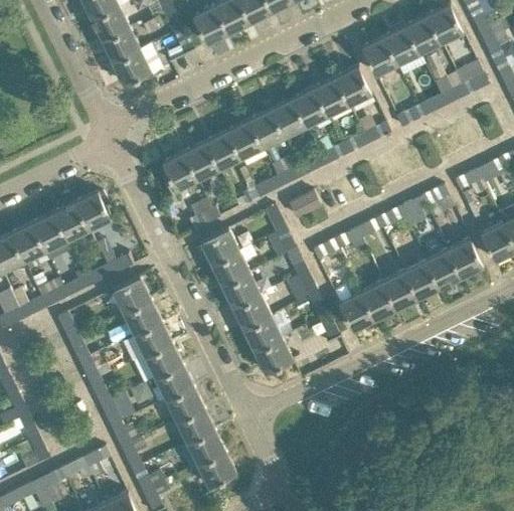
[(81,0),(92,18),(119,5),(116,0),(81,0)]
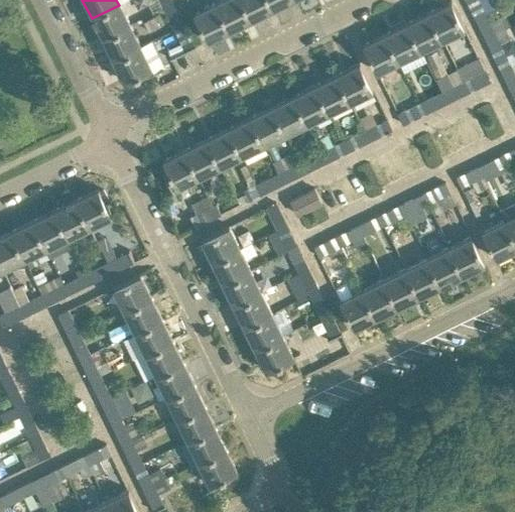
[(157,0),(162,9),(172,5),(169,0),(157,0)]
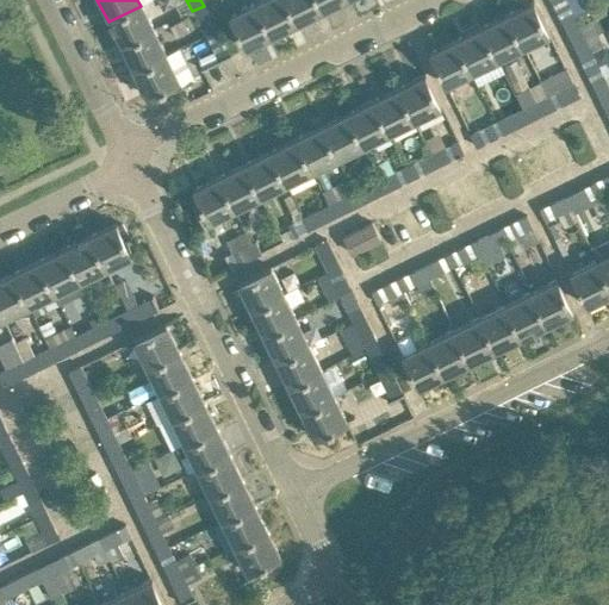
[(272,37),(298,25),(285,0),(266,0),(256,5),(272,37)]
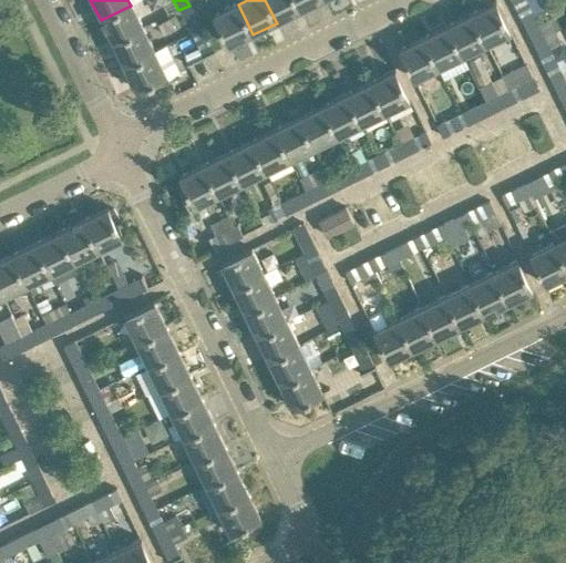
[(265,0),(277,23),(300,11),(295,0),(265,0)]
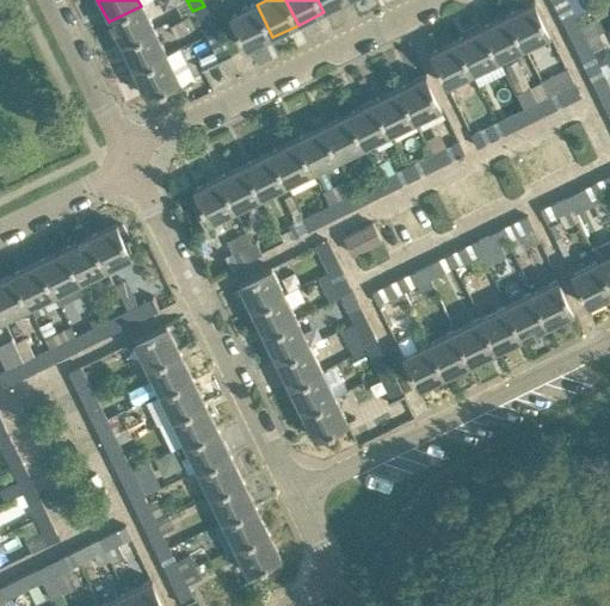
[(318,0),(324,12),(347,0),(318,0)]
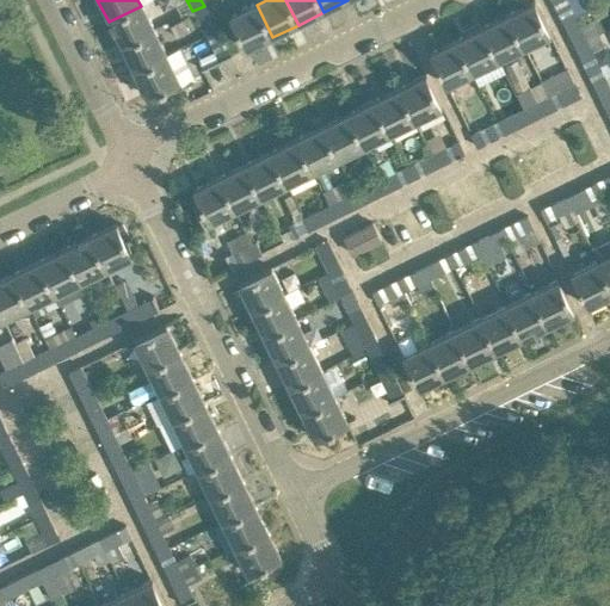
[(549,0),(562,24),(573,18),(591,10),(585,0),(549,0)]
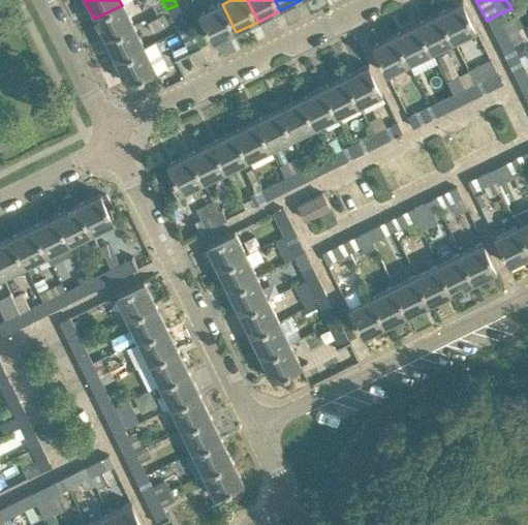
[(212,44),(236,32),(222,4),(198,17),(212,44)]
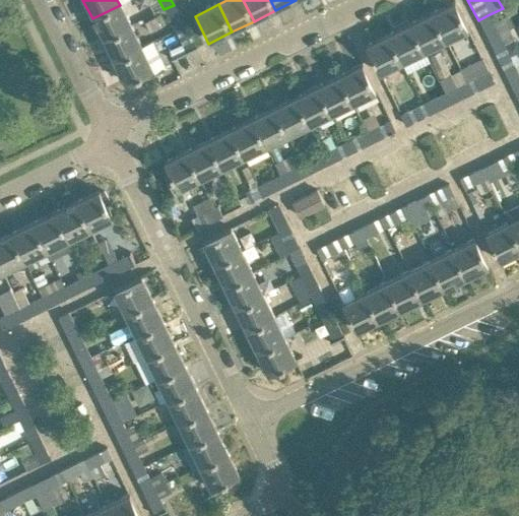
[(445,43),(467,31),(454,4),(432,15),(445,43)]
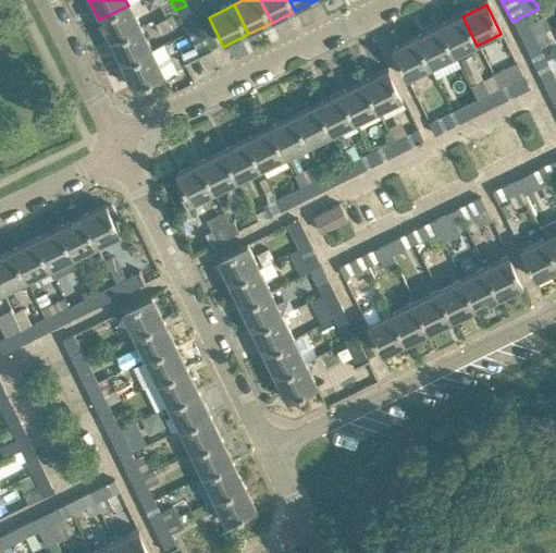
[(110,42),(139,28),(128,5),(99,20),(110,42)]
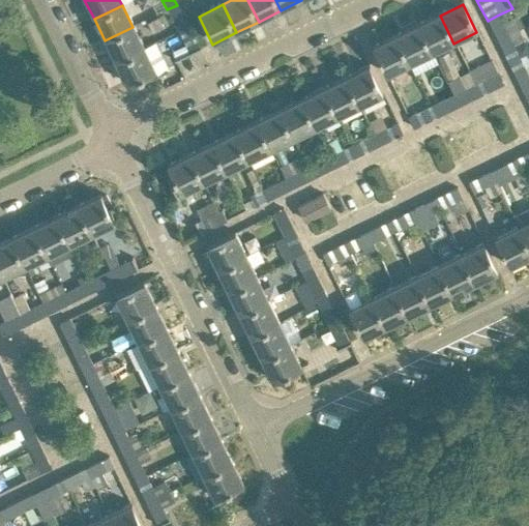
[(187,27),(186,25),(177,5),(167,9),(178,32),(187,27)]
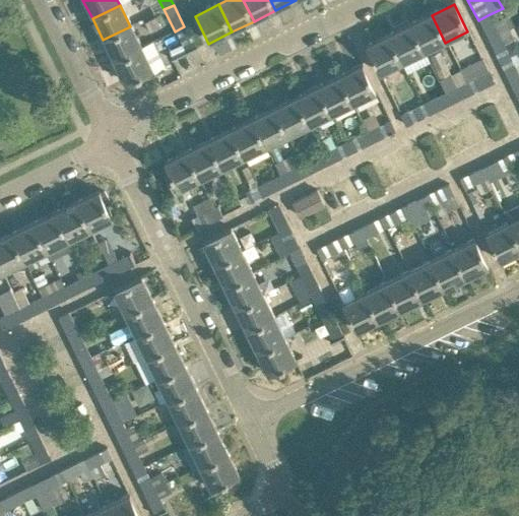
[(423,53),(445,43),(432,15),(409,25),(423,53)]
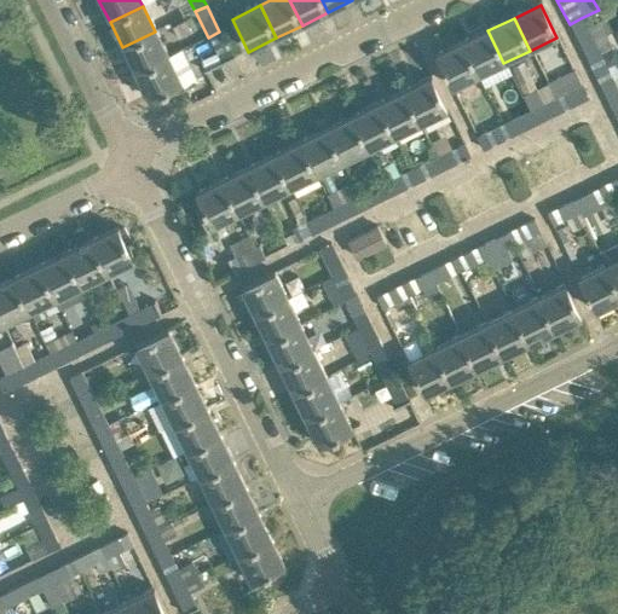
[(587,30),(582,22),(581,18),(570,24),(571,28),(576,25),(585,46),(605,38),(612,34),(605,21),(587,30)]
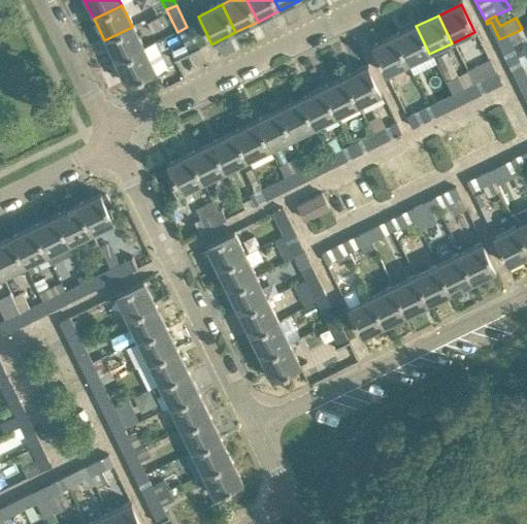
[(407,65),(429,54),(416,26),(394,37),(407,65)]
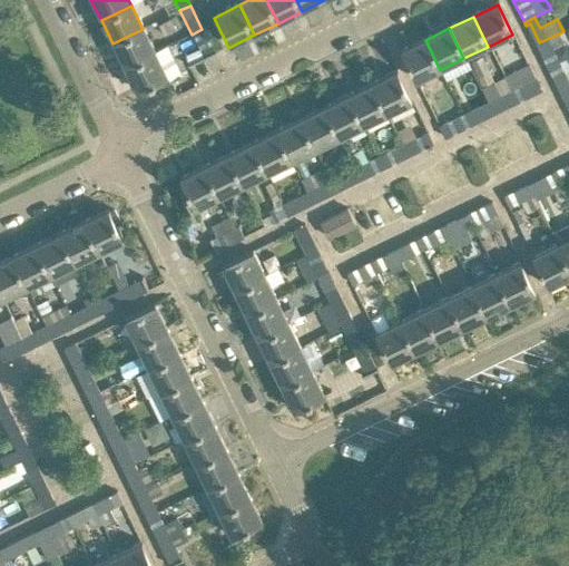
[(125,68),(155,54),(143,29),(113,44),(125,68)]
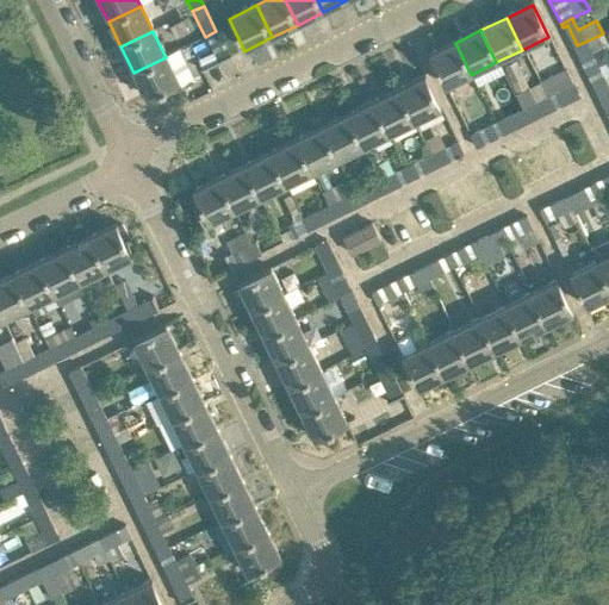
[(230,57),(229,57),(216,31),(205,37),(218,63),(200,72),(200,73),(230,58),(230,57)]
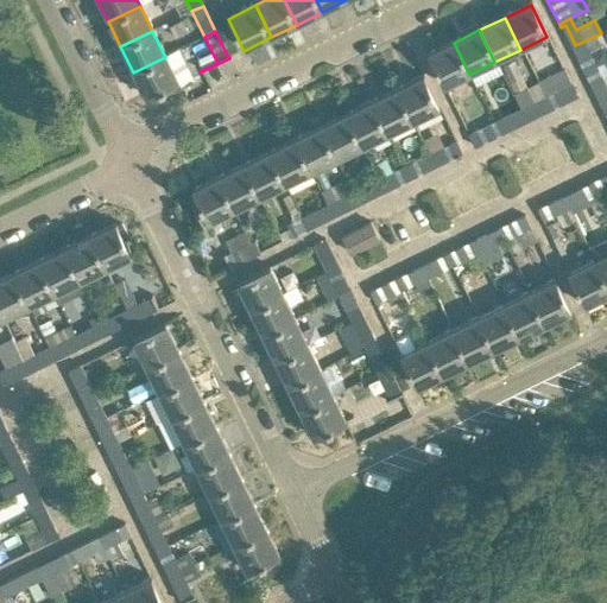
[(595,69),(589,56),(600,50),(594,37),(575,45),(581,57),(576,58),(585,75),(595,69)]
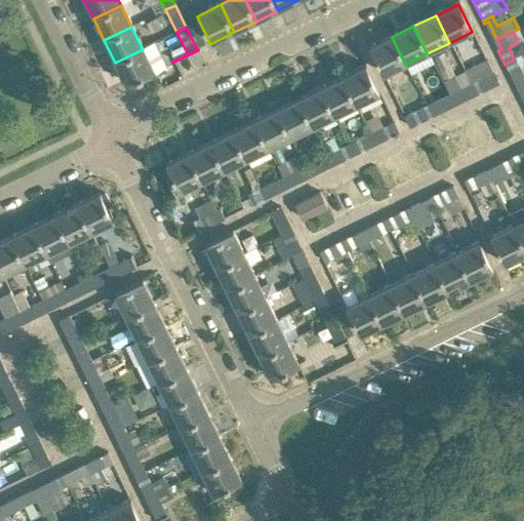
[(383,76),(405,65),(392,37),(369,48),(383,76)]
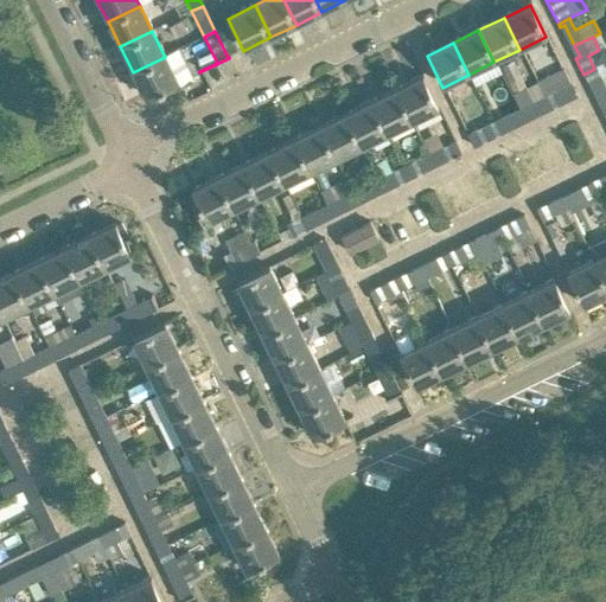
[(133,72),(146,98),(160,91),(163,96),(159,98),(159,100),(192,84),(191,82),(180,88),(165,57),(133,72)]
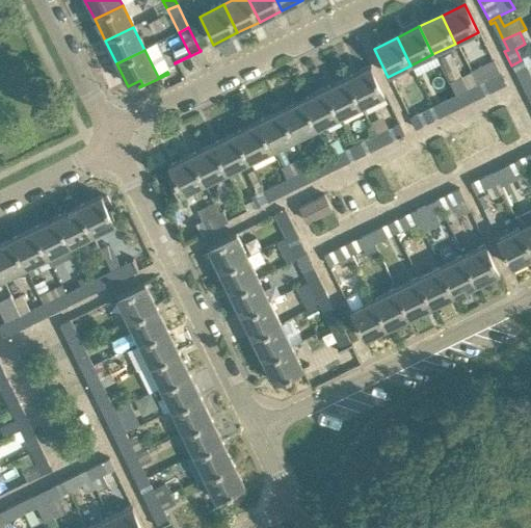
[(530,69),(526,71),(521,60),(511,66),(522,87),(530,83),(530,69)]
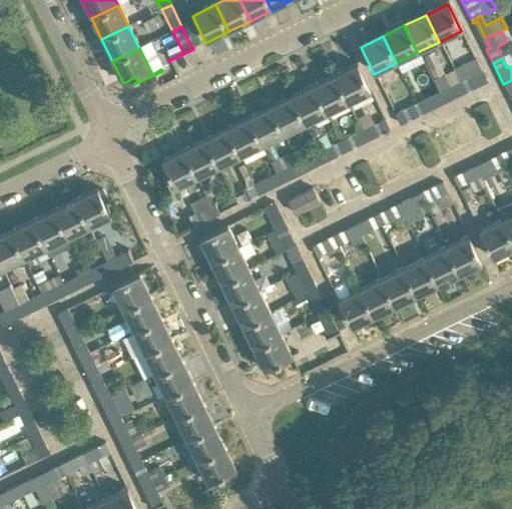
[(454,71),(464,93),(487,82),(476,60),(454,71)]
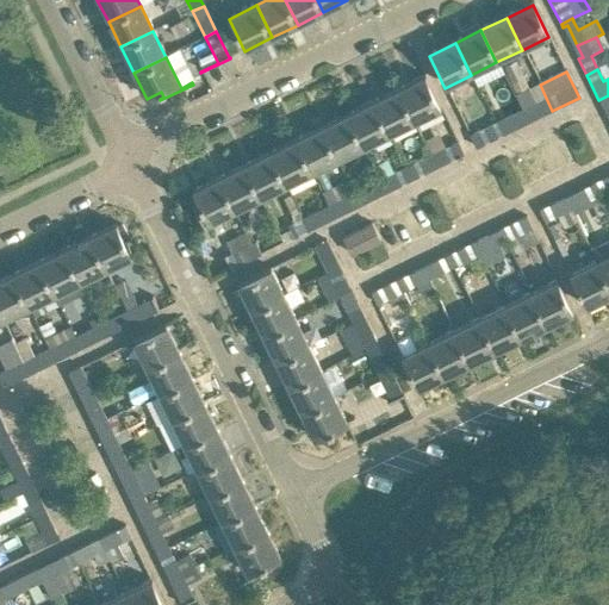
[(441,113),(435,99),(424,78),(398,91),(415,125),(441,113)]
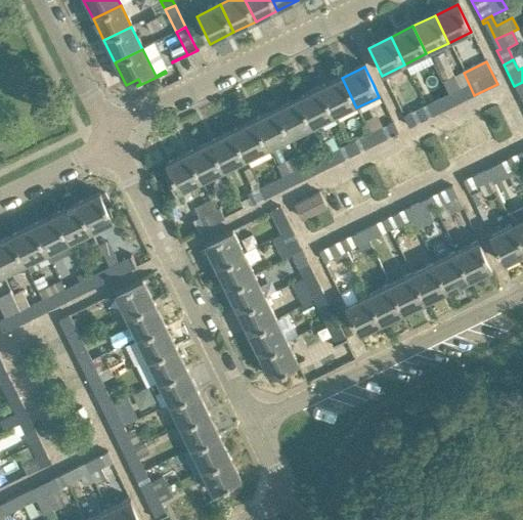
[(453,105),(474,95),(464,73),(442,83),(448,96),(453,105)]
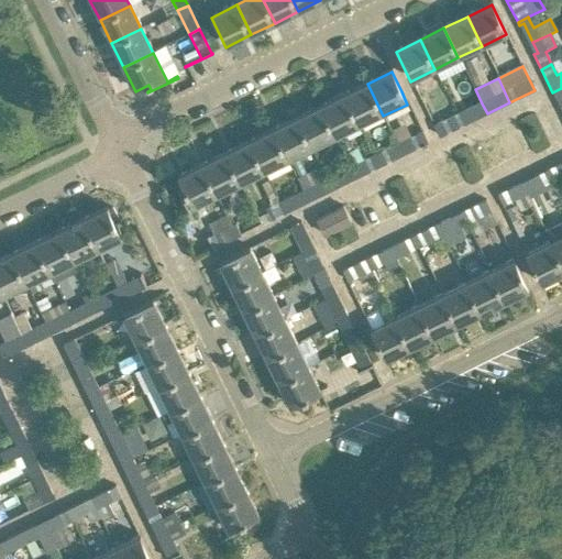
[(360,128),(383,116),(367,84),(343,96),(360,128)]
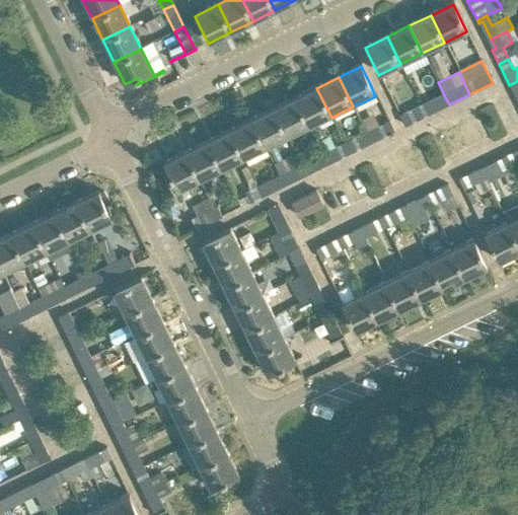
[(517,81),(509,85),(517,102),(517,81)]
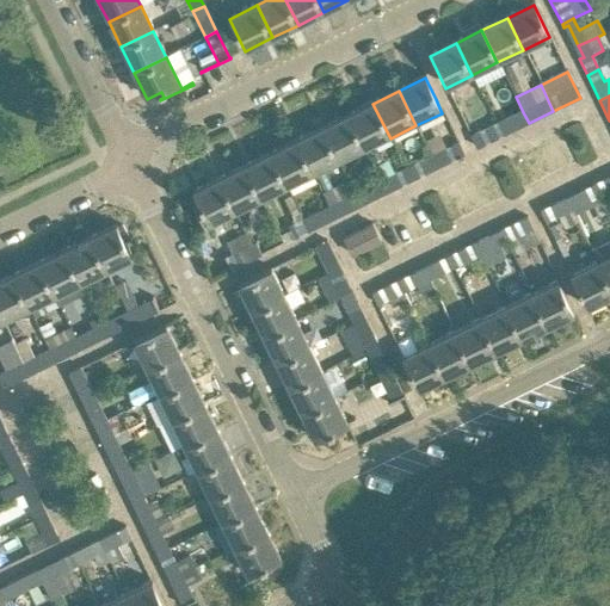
[(364,150),(390,138),(373,104),(347,116),(364,150)]
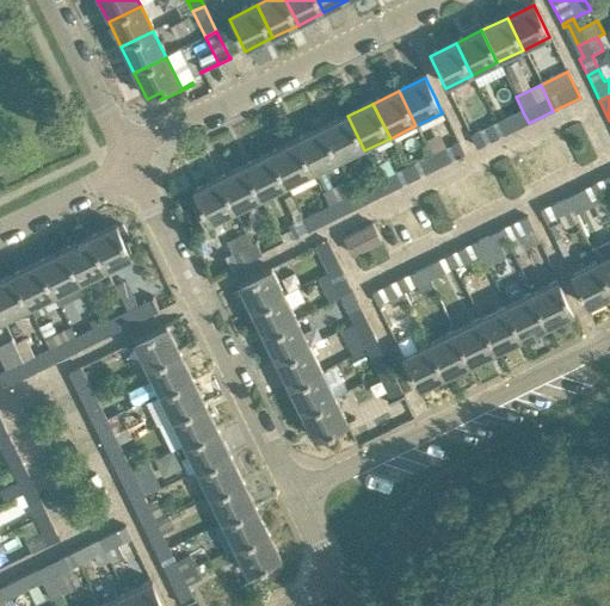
[(503,137),(529,123),(523,112),(497,125),(503,137)]
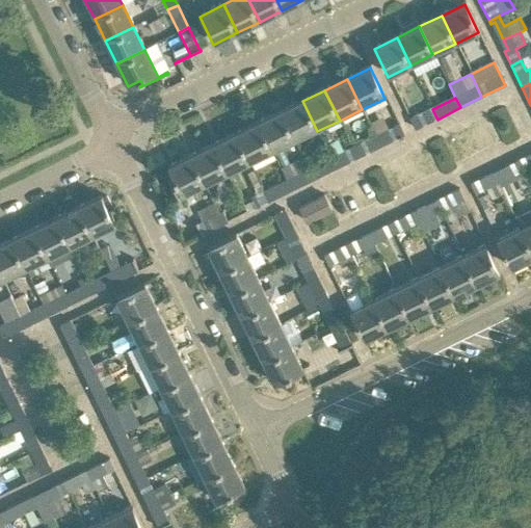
[(294,141),(317,131),(302,101),(280,112),(294,141)]
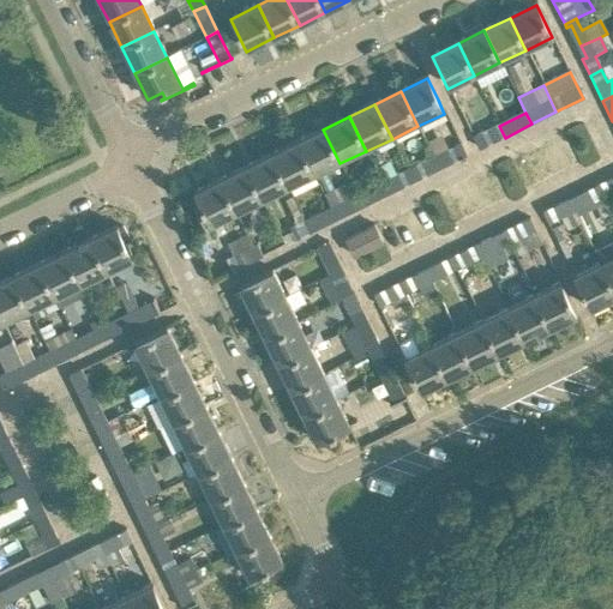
[(478,150),(505,138),(499,126),(473,139),(478,150)]
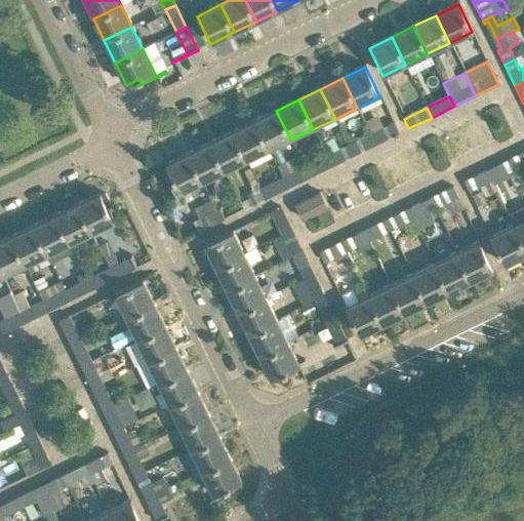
[(269,151),(290,139),(276,111),(254,122),(269,151)]
